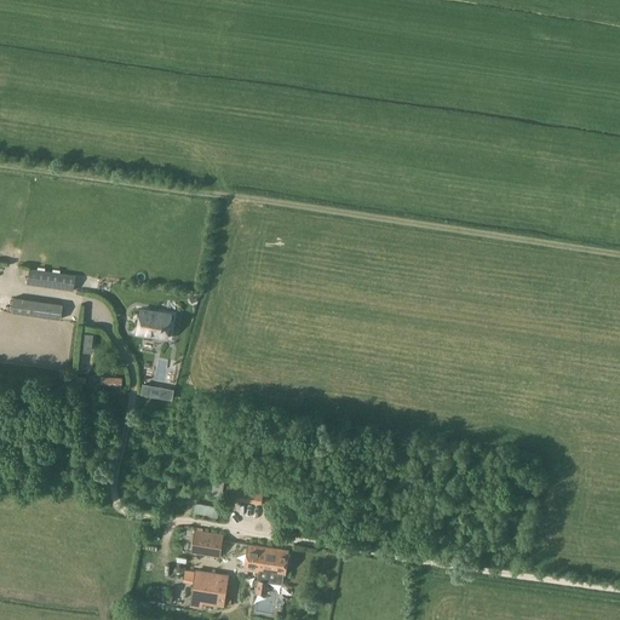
[(73,291),(75,275),(29,269),(27,285),(73,291)]
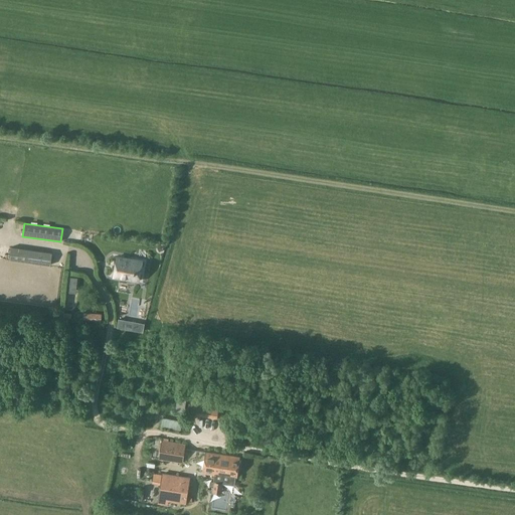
[(11,246),(9,260),(50,266),(52,256),(52,252),(48,252),(11,246)]
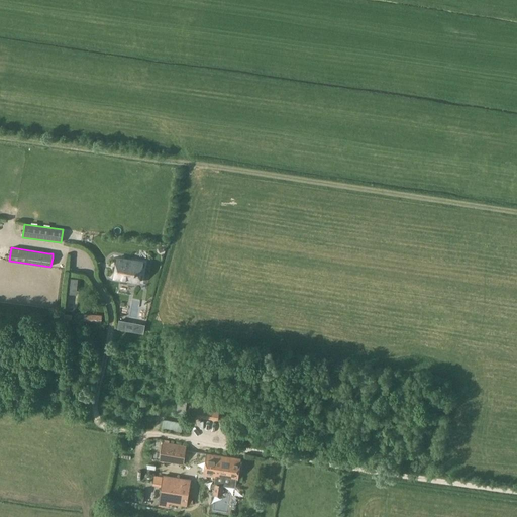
[(139,283),(142,263),(117,257),(114,278),(139,283)]
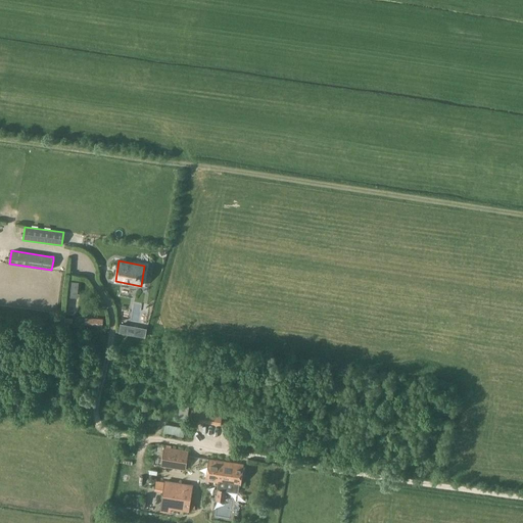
[(141,305),(134,304),(132,321),(138,322),(141,305)]
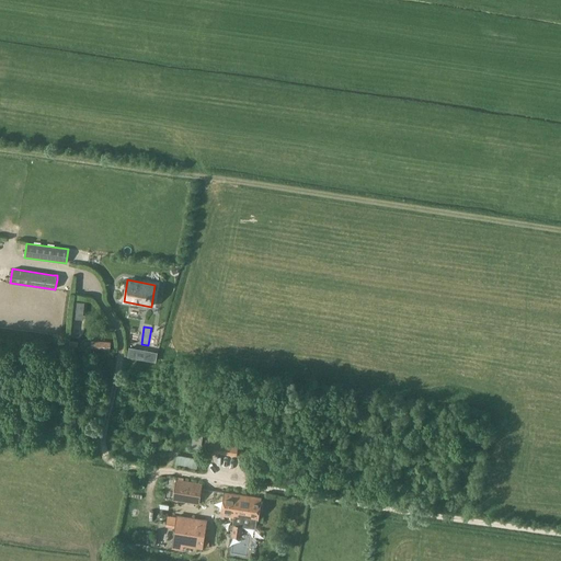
[(111,342),(91,341),(91,348),(111,350),(111,342)]
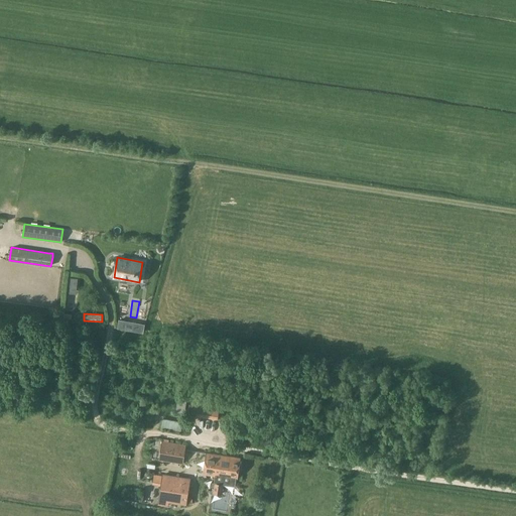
[(119,319),(117,328),(143,332),(144,325),(119,319)]
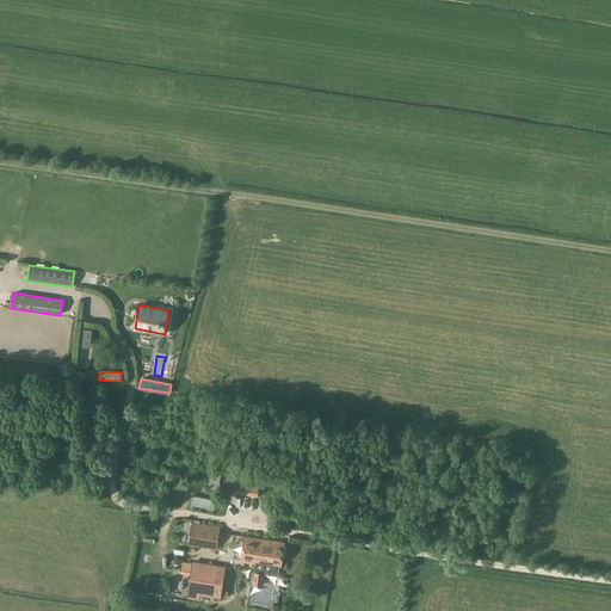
[(228,485),(227,492),(232,493),(254,495),(257,497),(258,497),(258,495),(259,495),(260,495),(261,488),(263,482),(260,482),(260,479),(255,479),(233,475),(229,474),(228,485)]
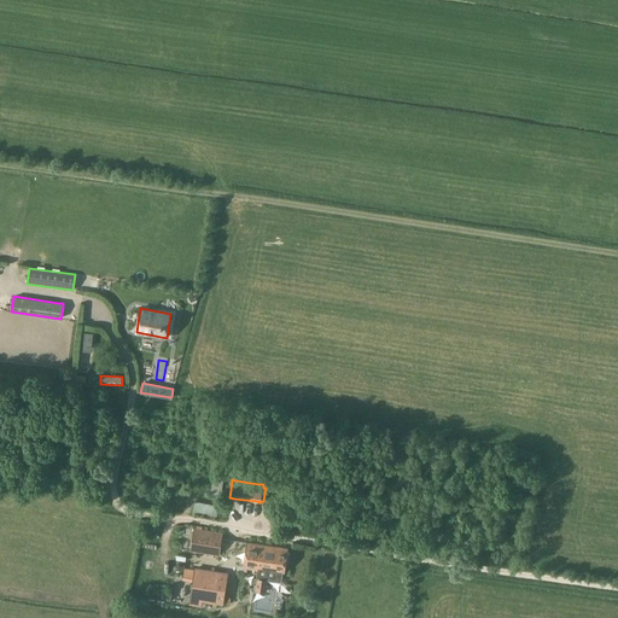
[(219,555),(222,534),(194,530),(193,529),(190,551),(219,555)]
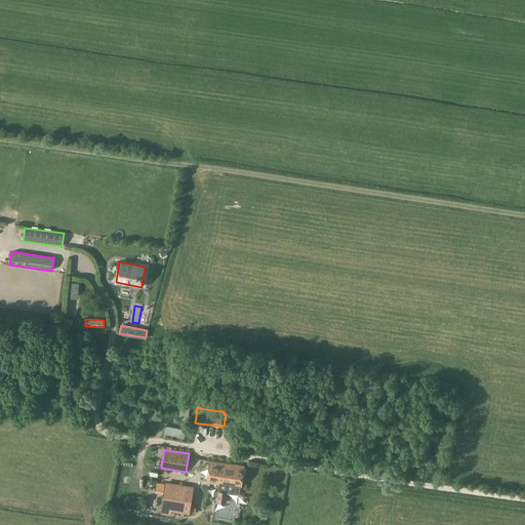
[(148,471),(150,458),(143,457),(140,470),(148,471)]
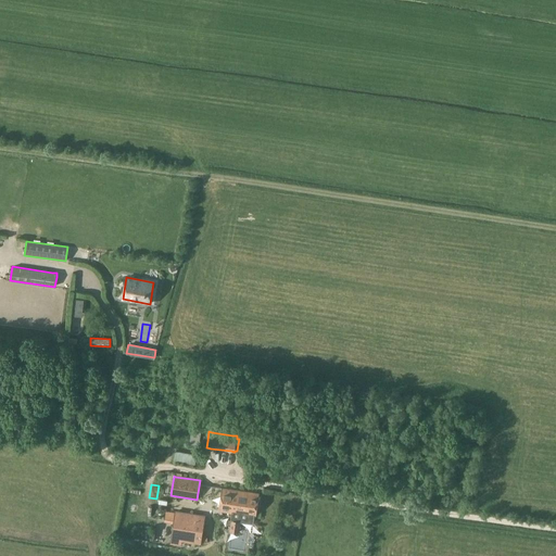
[(218,510),(231,513),(230,520),(234,521),(241,522),(253,523),(254,516),(255,516),(258,493),(222,488),(218,510)]
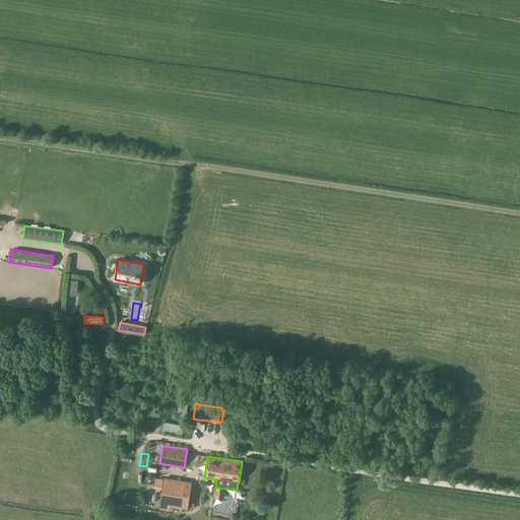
[(163,488),(160,504),(189,508),(193,509),(194,503),(191,502),(189,502),(192,482),(181,480),(178,480),(177,480),(176,480),(170,479),(169,478),(165,478),(164,479),(163,488)]
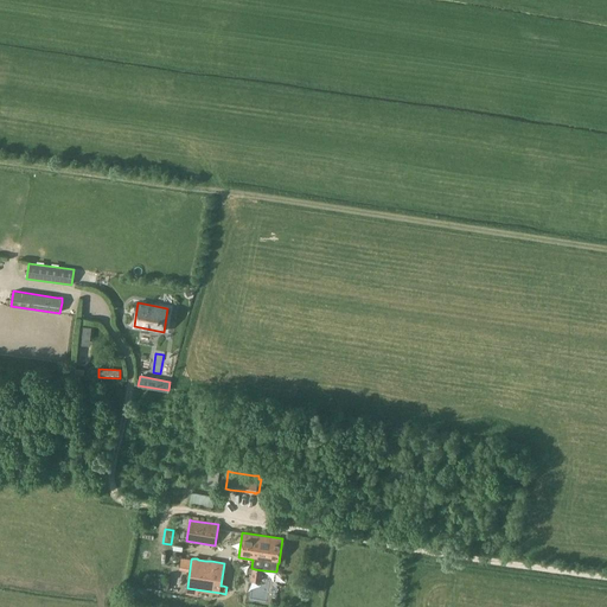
[(261,581),(263,570),(255,569),(253,580),(261,581)]
